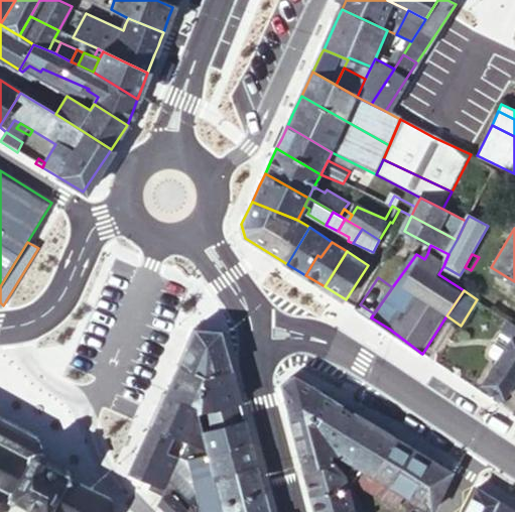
[(512,337),(514,332),(514,324),(509,321),(502,330),(512,337)]
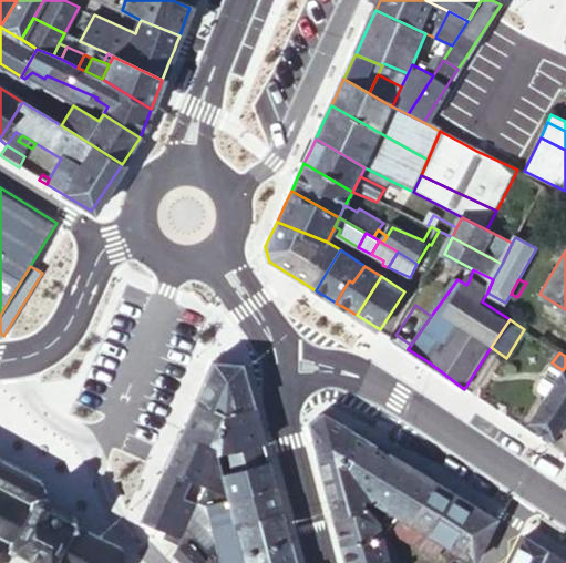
[(227,420),(255,411),(243,366),(214,362),(183,429),(222,446),(227,420)]
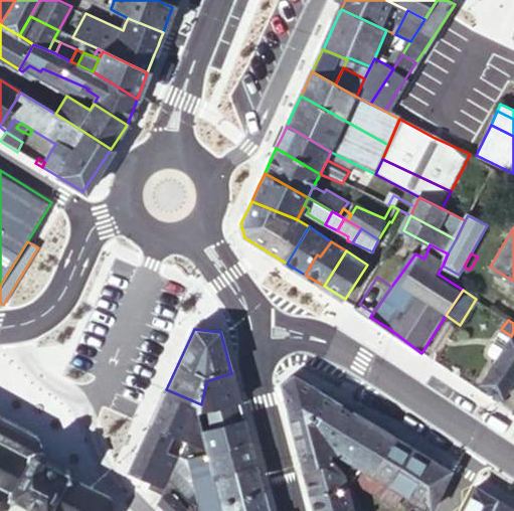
[(481,382),(503,398),(513,381),(513,331),(511,336),(505,345),(497,358),(481,382)]
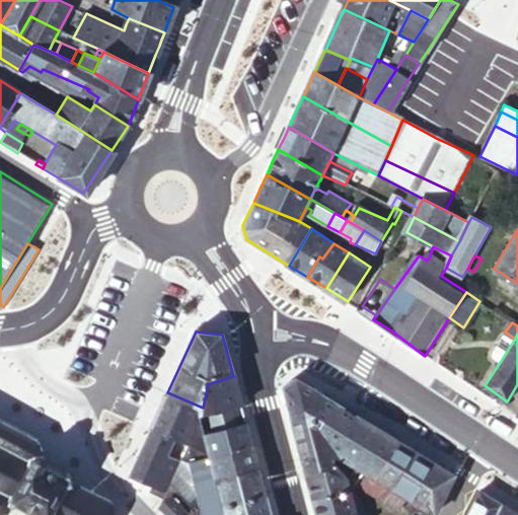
[(496,357),(501,361),(509,348),(506,345),(496,357)]
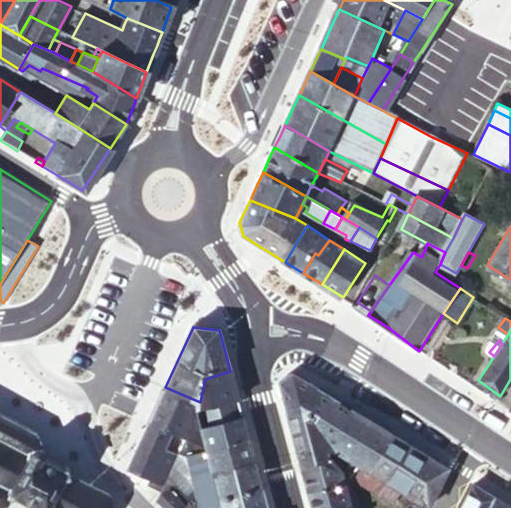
[(239,401),(230,371),(205,379),(200,402),(197,411),(239,401)]
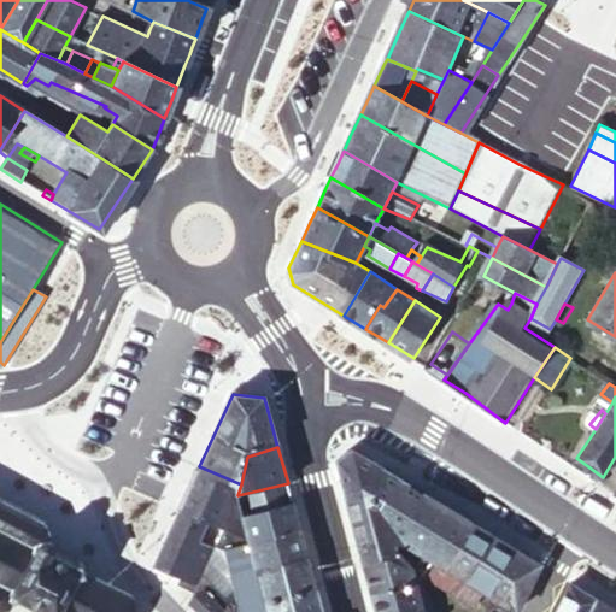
[(338,460),(348,499),(370,493),(376,483),(383,469),(352,451),(338,460)]
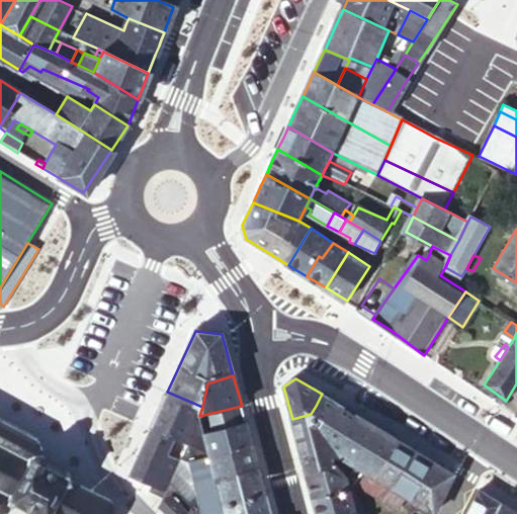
[(199,416),(202,407),(167,392),(152,427),(172,436),(180,440),(188,444),(207,452),(202,434),(198,420),(199,416)]
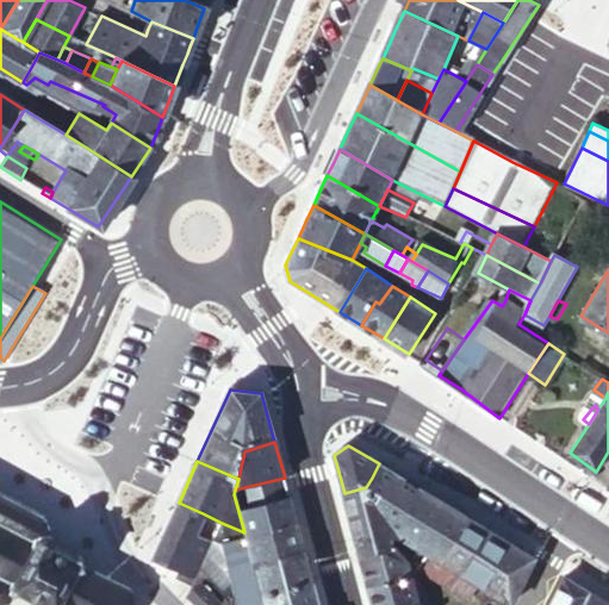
[(372,478),(366,487),(370,500),(383,506),(401,476),(379,463),(372,478)]
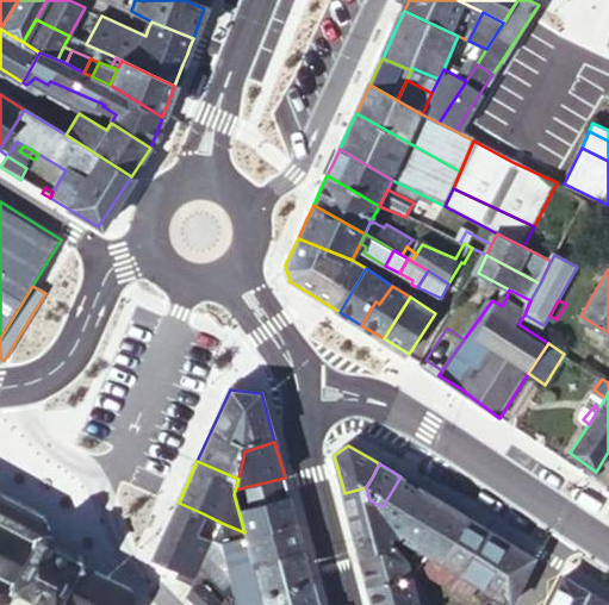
[(401,476),(383,506),(387,528),(393,529),(396,531),(404,537),(429,553),(442,561),(468,518),(435,498),(401,476)]
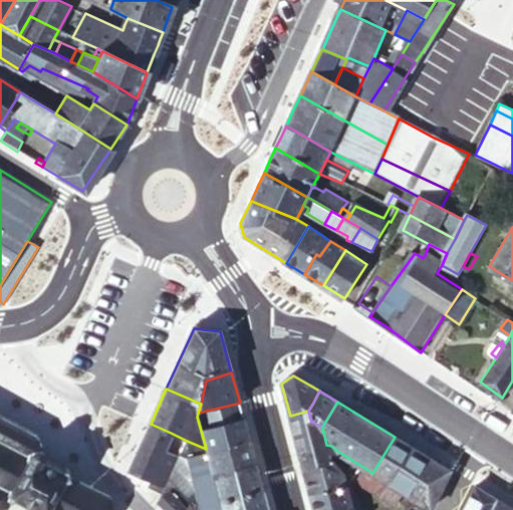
[(245,420),(240,403),(198,413),(197,417),(201,431),(245,420)]
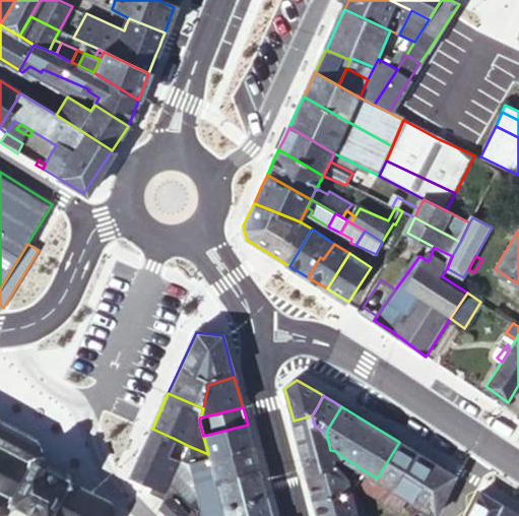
[(312,415),(294,421),(307,472),(334,465),(330,450),(326,432),(315,427),(312,415)]
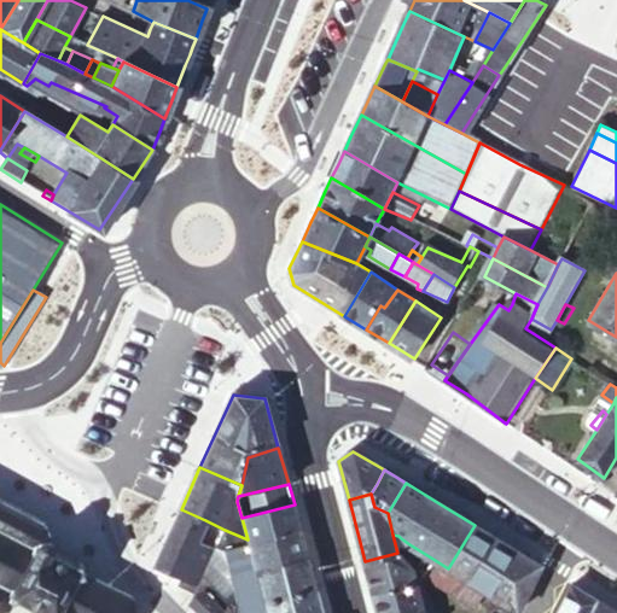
[(45,521),(0,497),(0,612),(9,612),(15,600),(39,612),(135,612),(134,599),(82,570),(85,564),(77,561),(76,564),(54,552),(53,546),(41,538),(47,537),(45,521)]
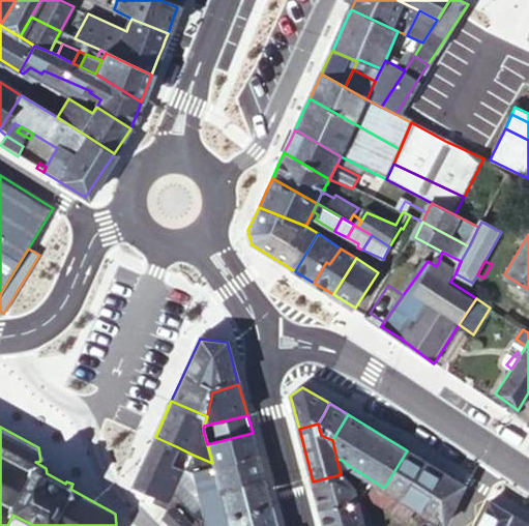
[(259,456),(253,433),(207,444),(212,463),(213,466),(213,467),(259,456)]
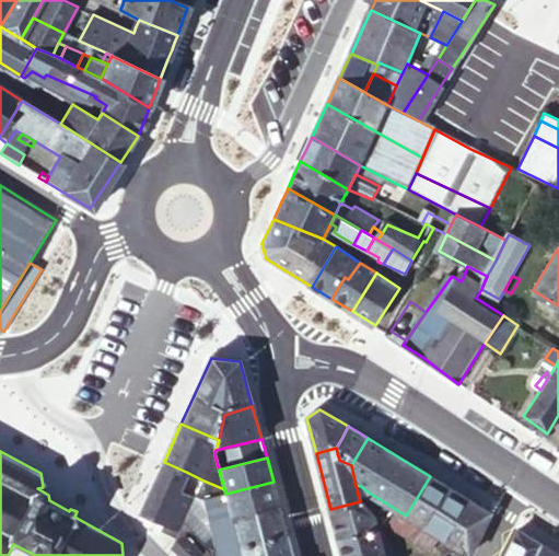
[(186,472),(164,462),(140,512),(164,523),(162,529),(176,536),(179,531),(195,497),(185,493),(177,489),(186,472)]
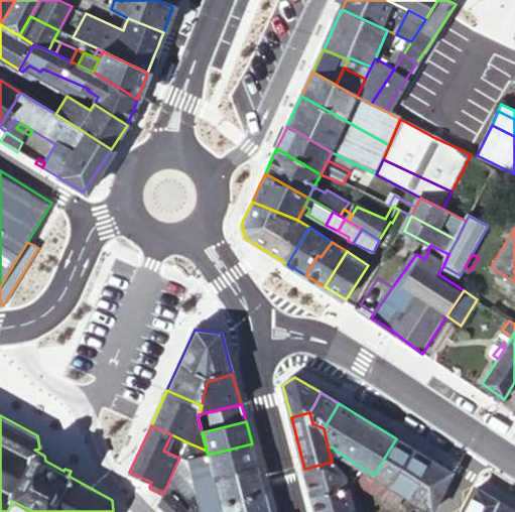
[(179,438),(170,454),(179,458),(187,442),(179,438)]
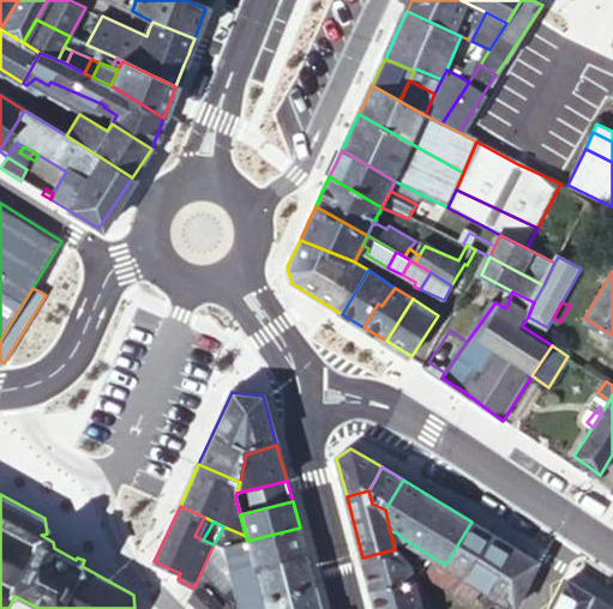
[(493,536),(472,522),(445,565),(450,567),(466,578),(493,536)]
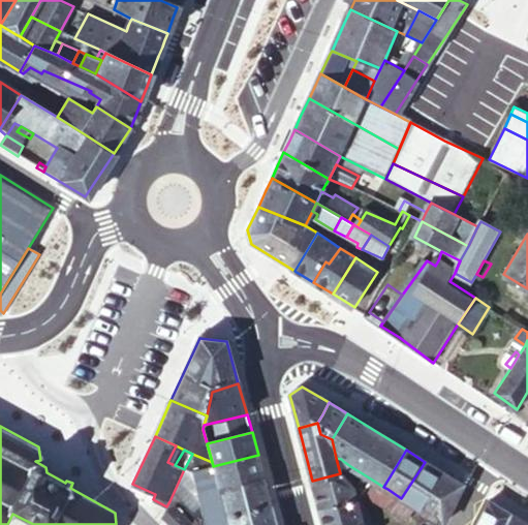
[(265,476),(258,455),(213,466),(218,487),(265,476)]
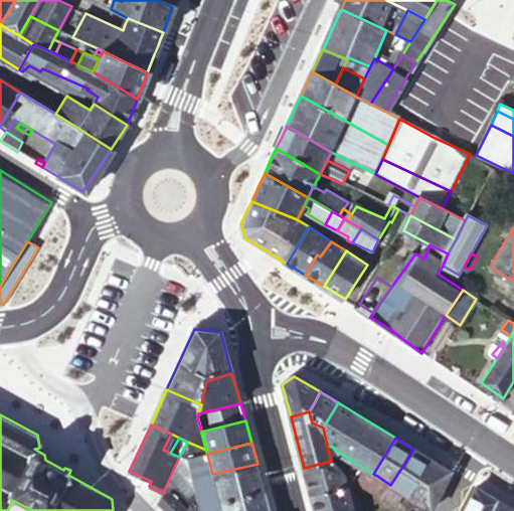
[(405,494),(431,510),(434,510),(452,473),(413,450),(390,485),(394,487),(405,494)]
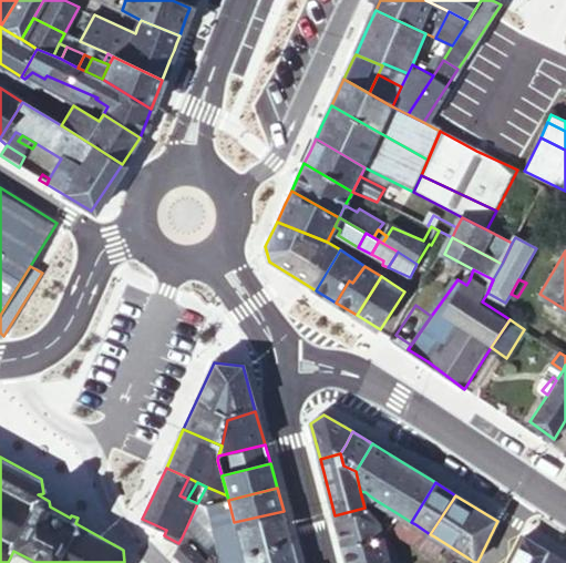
[(245,562),(242,552),(239,540),(234,522),(228,500),(228,499),(208,504),(220,562),(245,562)]
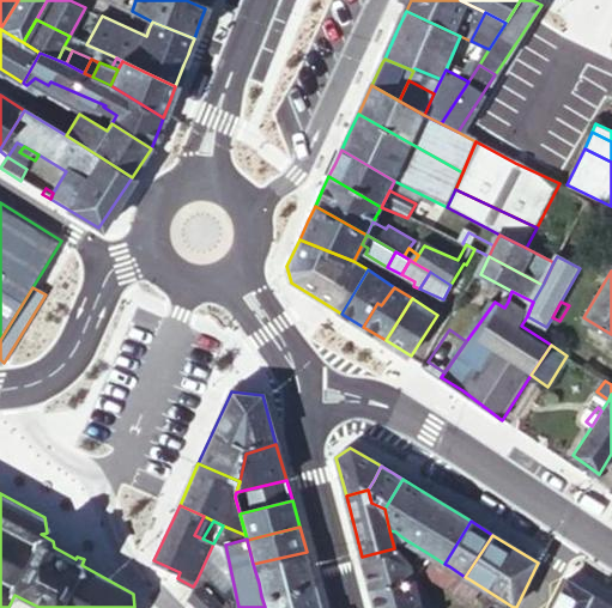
[(431,555),(406,540),(401,547),(417,557),(416,559),(425,566),(431,555)]
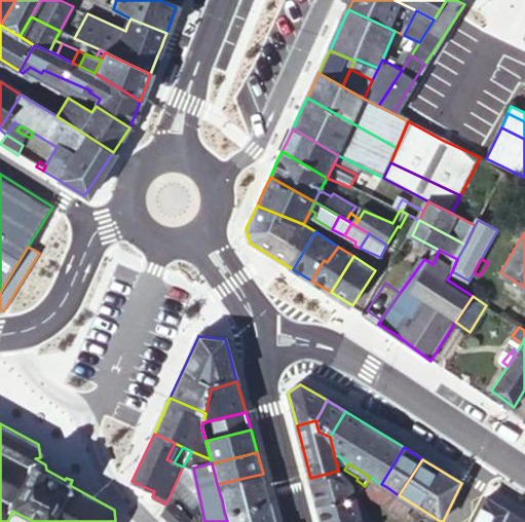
[(338,471),(310,478),(317,505),(354,495),(352,485),(338,471)]
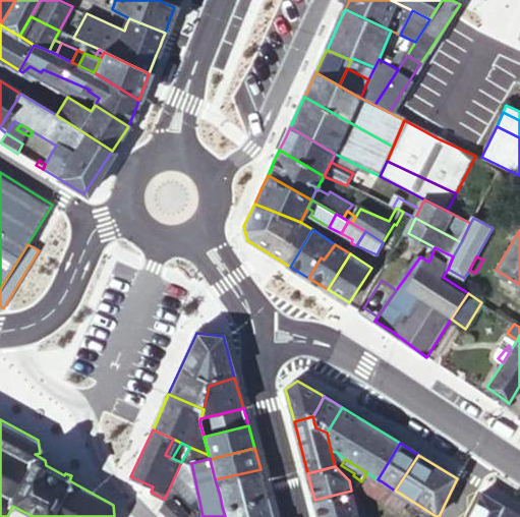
[(220,496),(222,507),(269,497),(264,480),(261,469),(215,479),(220,496)]
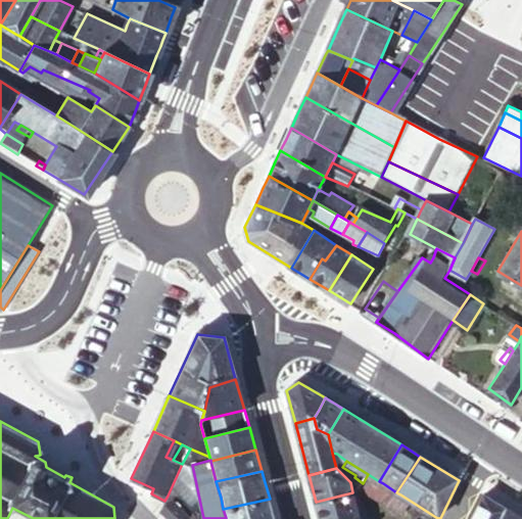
[(383,483),(379,481),(368,474),(363,483),(360,488),(374,497),(383,483)]
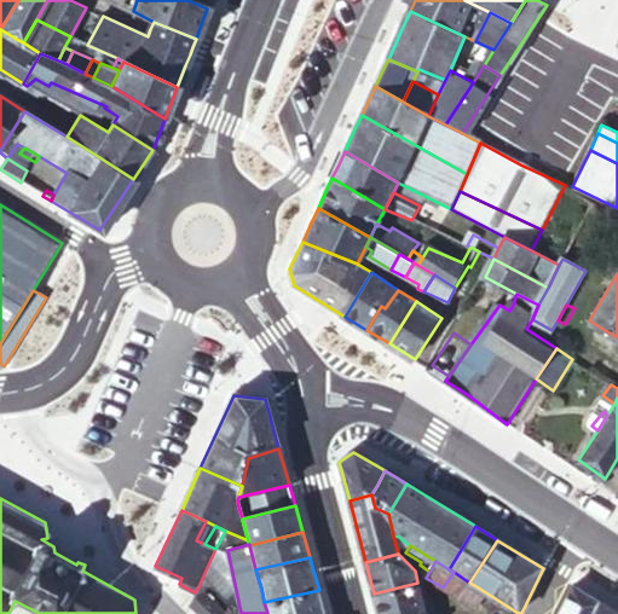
[(460,597),(469,583),(454,572),(443,588),(460,597)]
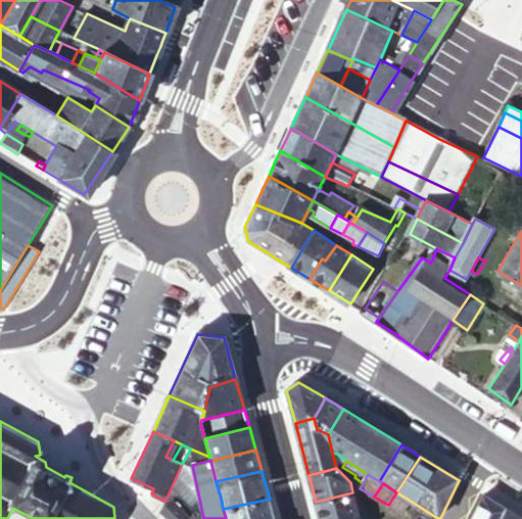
[(360,518),(352,492),(316,502),(320,518),(360,518)]
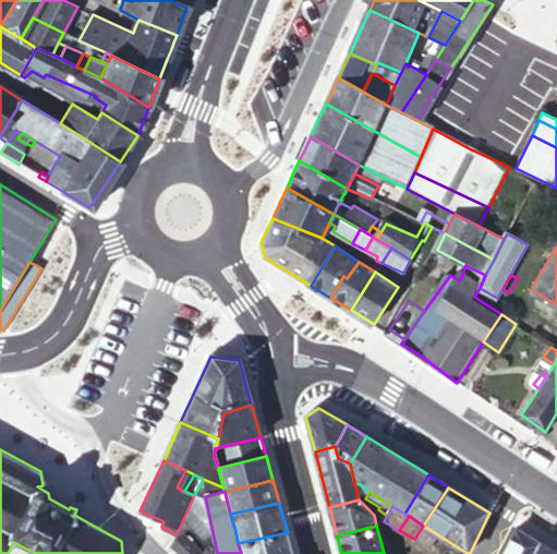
[(432,549),(439,536),(427,528),(419,542),(432,549)]
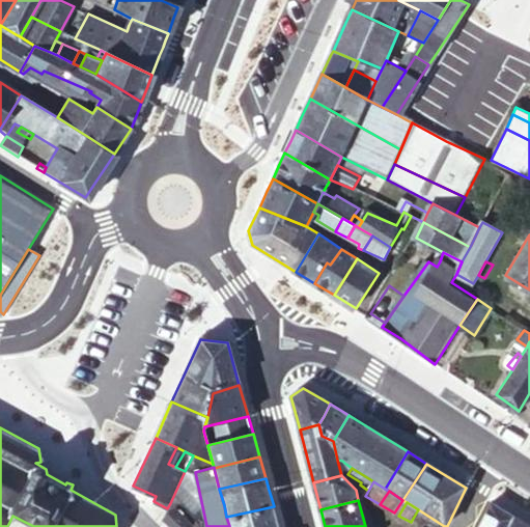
[(492,502),(479,526),(510,526),(515,518),(492,502)]
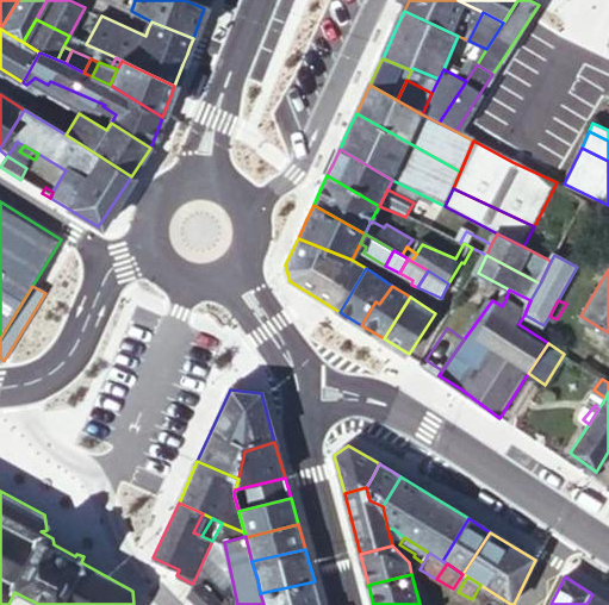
[(187,594),(197,604),(212,604),(213,603),(212,598),(196,578),(192,584),(187,594)]
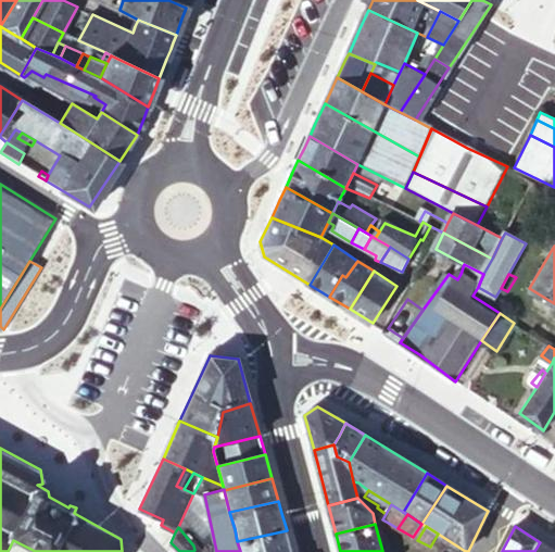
[(292,551),(287,530),(237,541),(240,551),(292,551)]
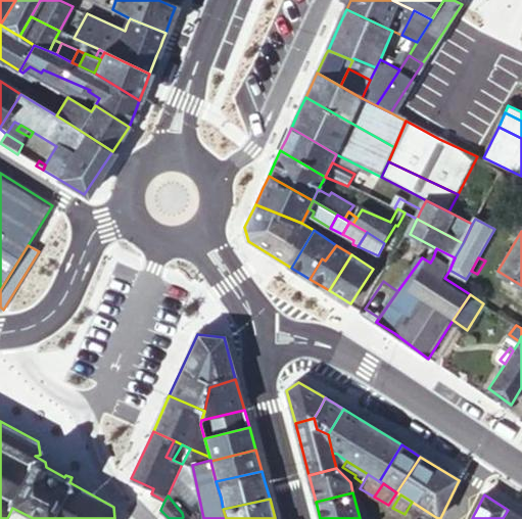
[(521,518),(508,510),(503,518),(521,518)]
